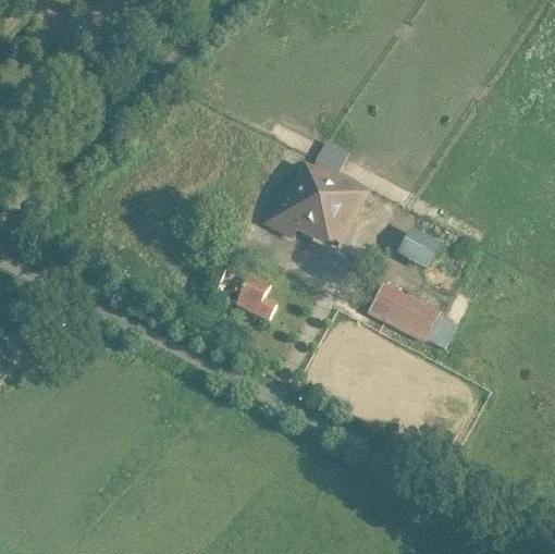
[(285,183),(264,223),(291,237),(298,224),(336,244),(364,192),(311,164),(298,191),(285,183)]
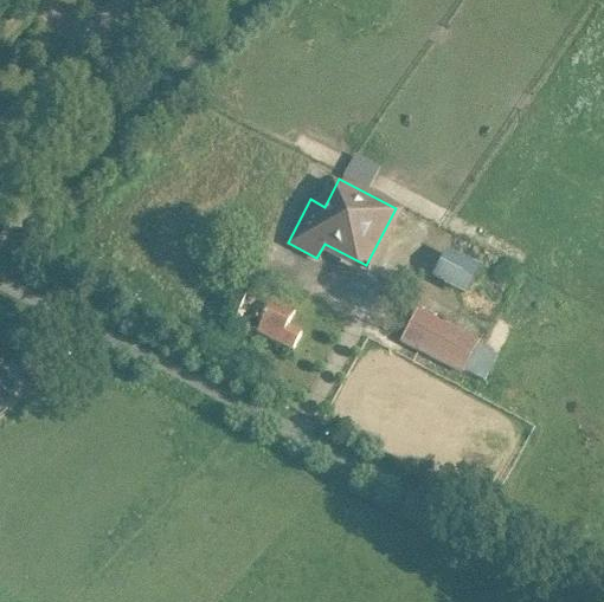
[(439,250),(426,279),(462,296),(475,266),(439,250)]
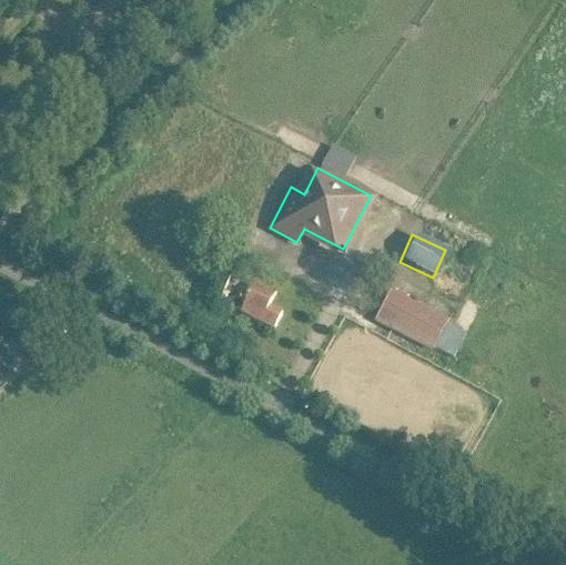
[(235,263),(216,300),(238,311),(252,281),(243,276),(246,270),(235,263)]
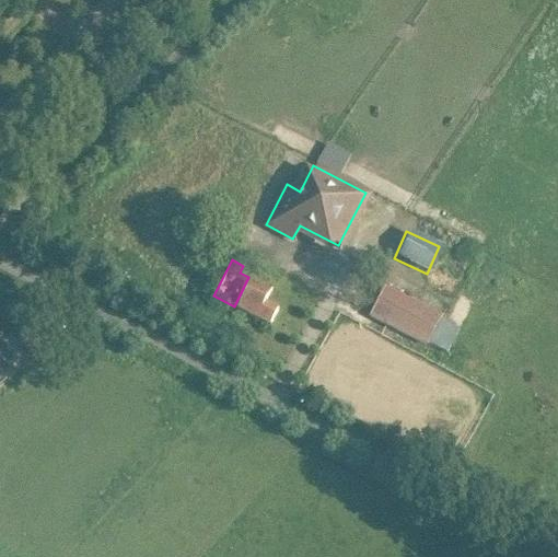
[(248,277),(234,306),(267,323),(276,308),(263,301),(269,288),(248,277)]
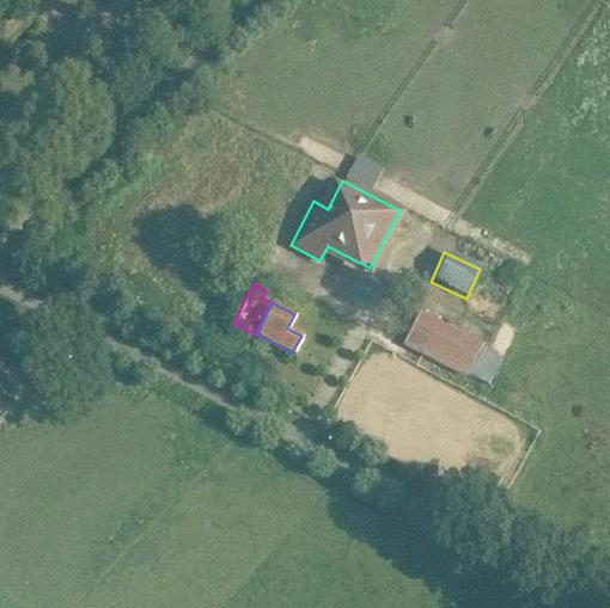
[(479,343),(419,312),(402,342),(462,374),(479,343)]
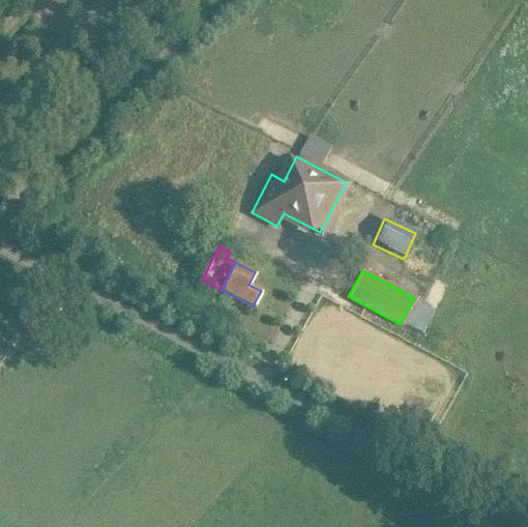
[(405,325),(420,332),(431,309),(414,302),(405,325)]
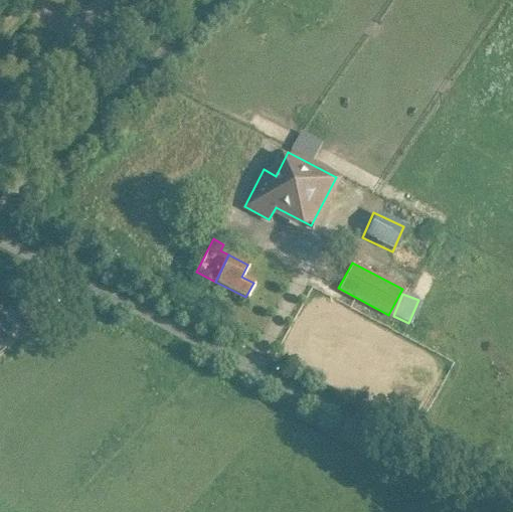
[(0,331),(4,336),(13,328),(0,312),(0,331)]
